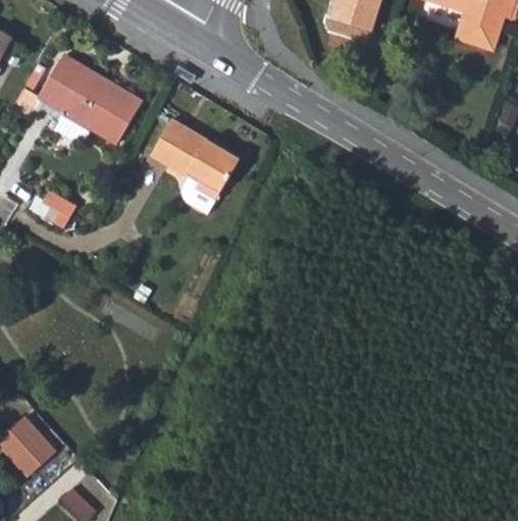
[(423,0),(460,11),(452,39),(490,51),(500,18),(504,19),(509,0),(423,0)]
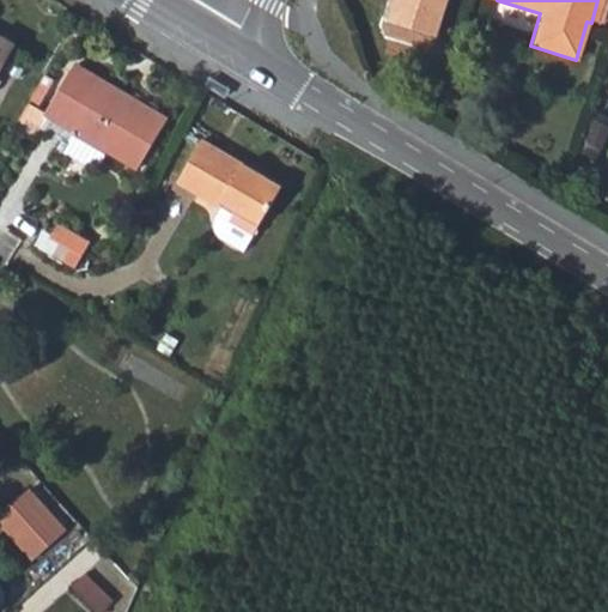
[(0,65),(16,40),(0,30),(0,65)]
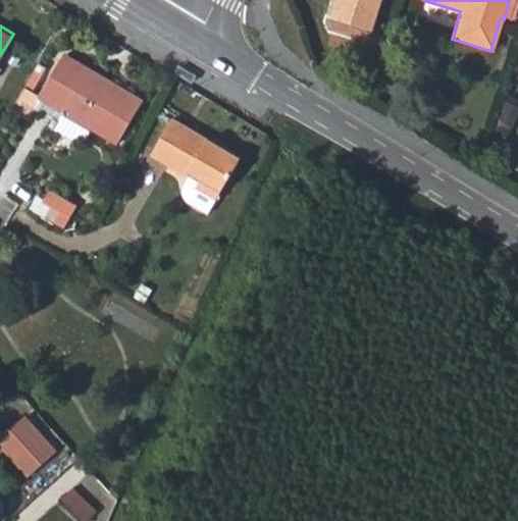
[(62,59),(121,96),(123,92),(65,54),(62,59)]
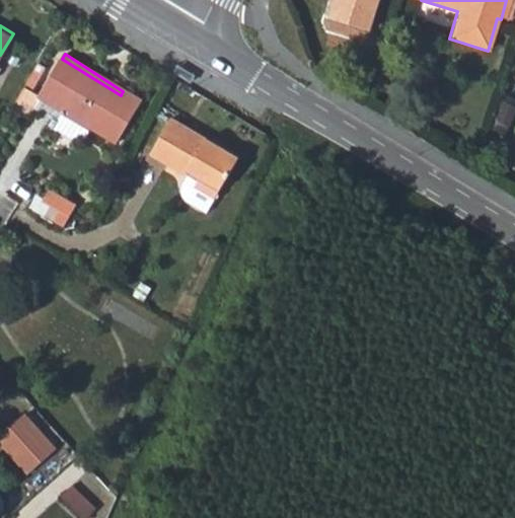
[(123,91),(121,95),(62,59),(40,95),(61,109),(54,121),(48,117),(44,124),(69,139),(74,132),(81,138),(88,127),(114,142),(140,102),(123,91)]
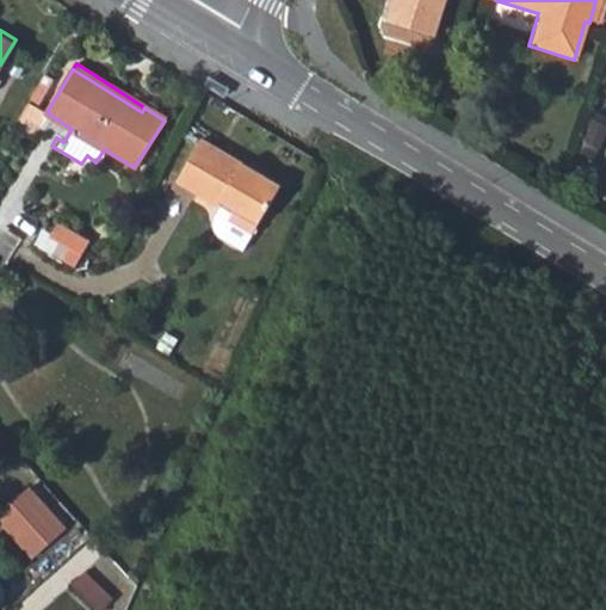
[(35,139),(42,129),(56,137),(63,142),(72,129),(47,112),(29,100),(16,124),(35,139)]
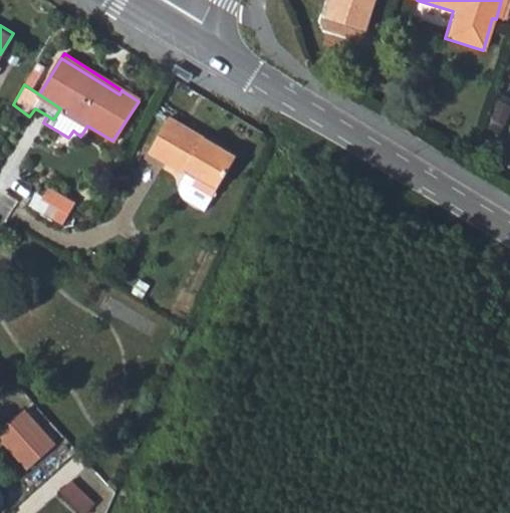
[(182,196),(205,210),(236,155),(172,118),(152,155),(185,173),(181,179),(179,187),(182,196)]
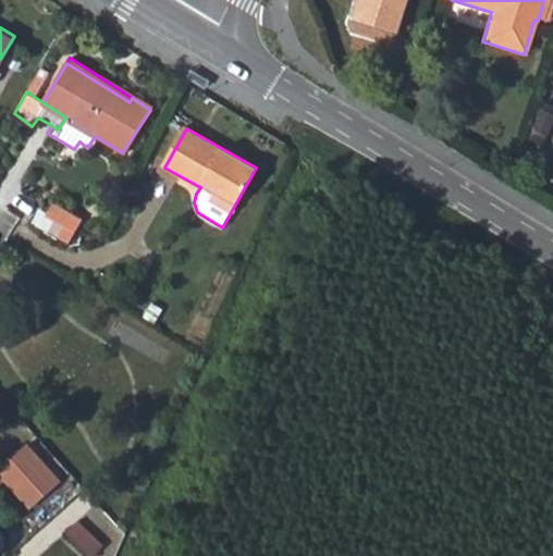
[(53,204),(40,227),(72,246),(86,222),(53,204)]
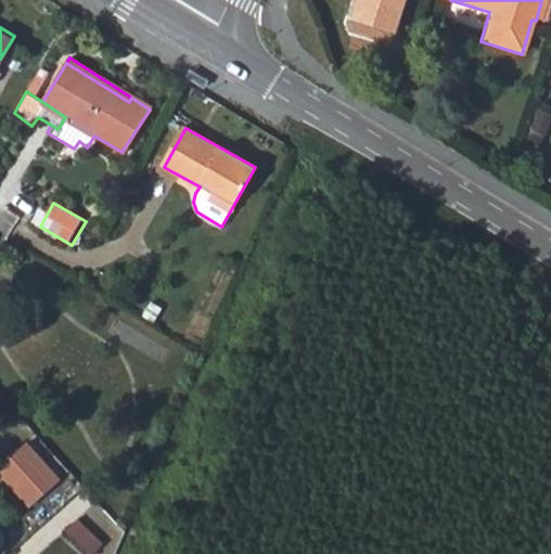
[(0,471),(30,505),(61,479),(28,441),(0,466),(0,471)]
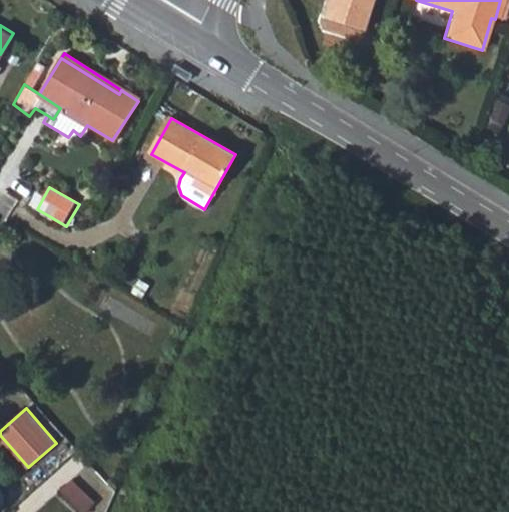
[(73,480),(62,491),(82,511),(89,511),(97,505),(73,480)]
